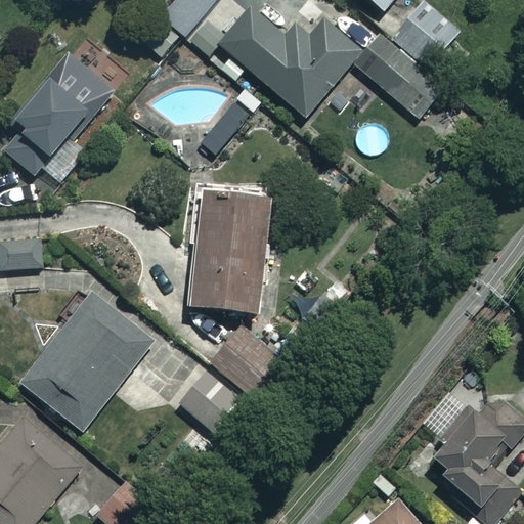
[(217,0),(178,0),(162,17),(182,37),(217,0)]
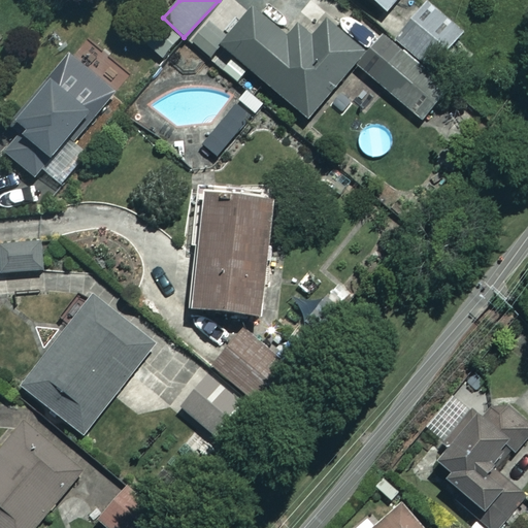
[(394,0),(371,0),(385,11),(394,0)]
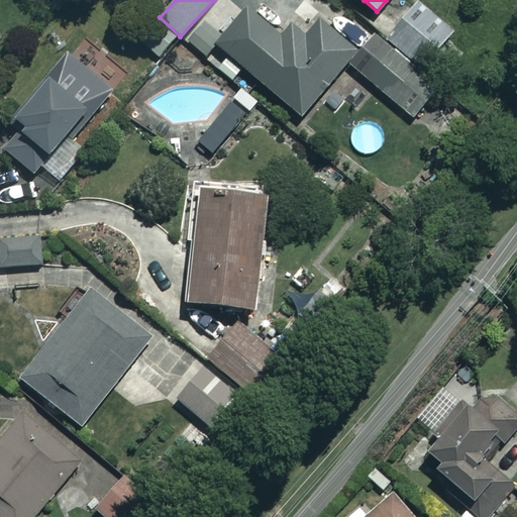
[(469,45),(416,0),(387,34),(439,80),(469,45)]
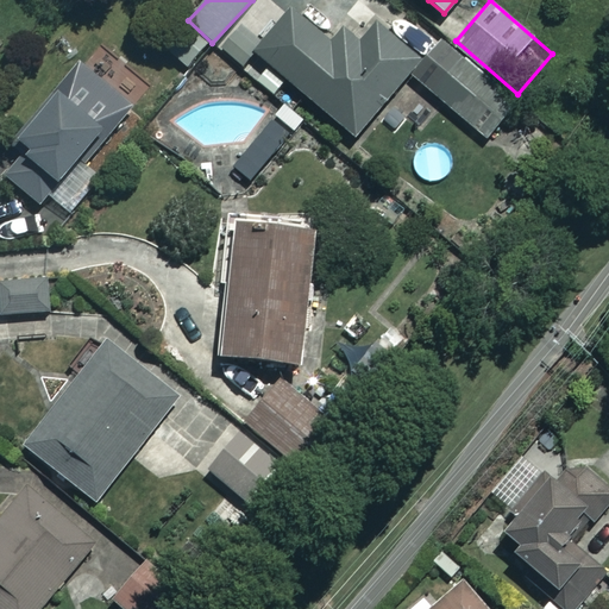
[(332,45),(290,11),(255,55),(355,138),(420,60),(376,24),(359,44),(344,31),(332,45)]
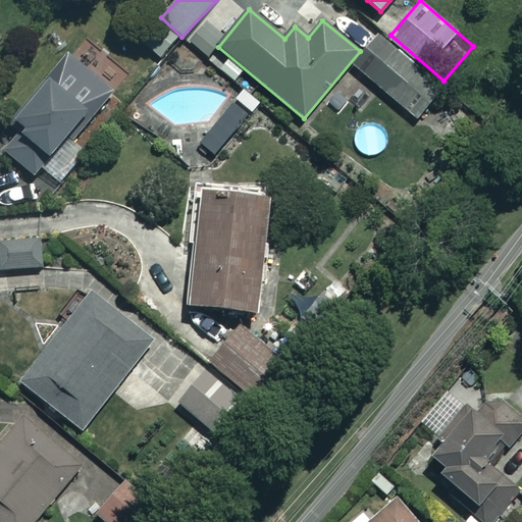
[(441,90),(377,37),(353,66),(416,120),(441,90)]
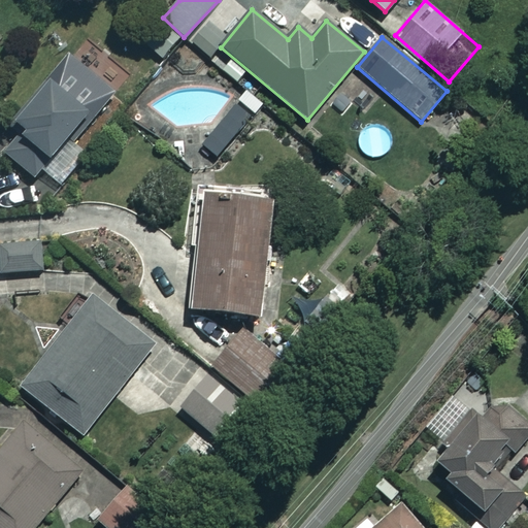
[(96,106),(57,70),(11,121),(23,131),(4,152),(32,177),(96,106)]
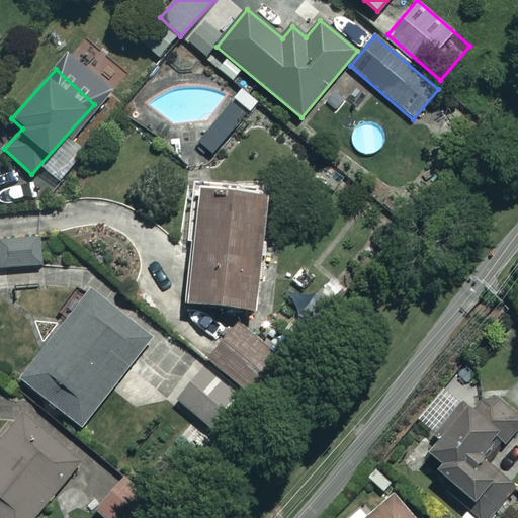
[(262,196),(196,192),(188,304),(254,309),(262,196)]
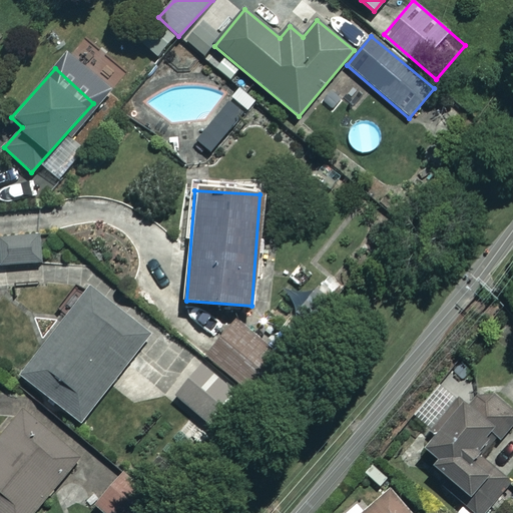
[(40,236),(0,237),(0,266),(41,265),(40,236)]
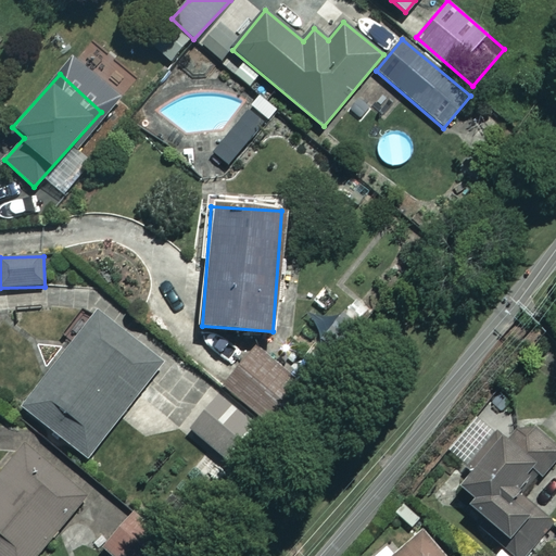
[(160,362),(92,313),(23,411),(89,458),(160,362)]
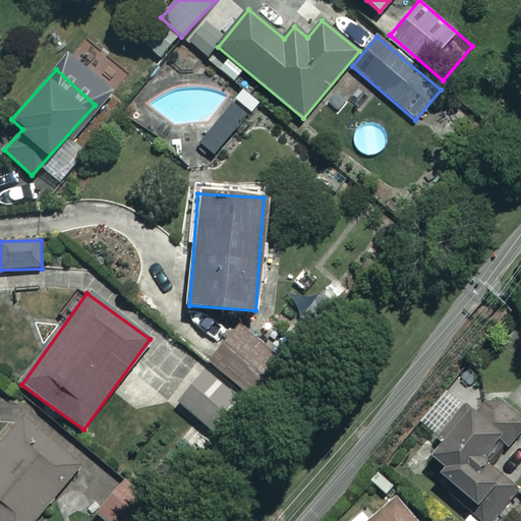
[(279,357),(240,326),(210,362),(248,394),(279,357)]
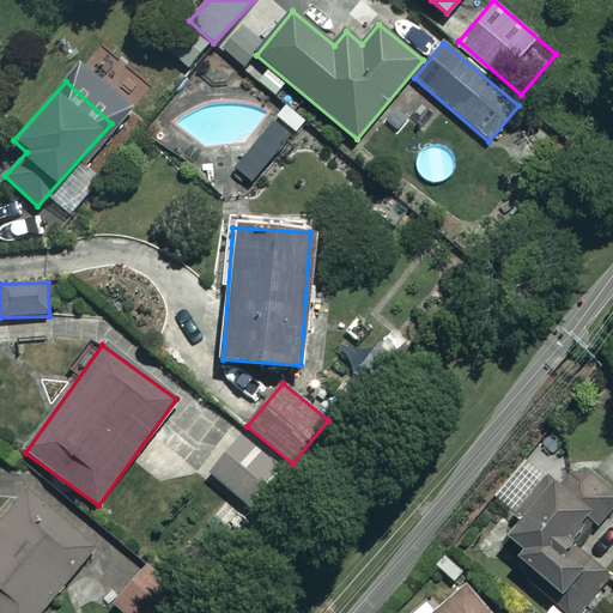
[(281,467),(238,436),(210,475),(252,508),(281,467)]
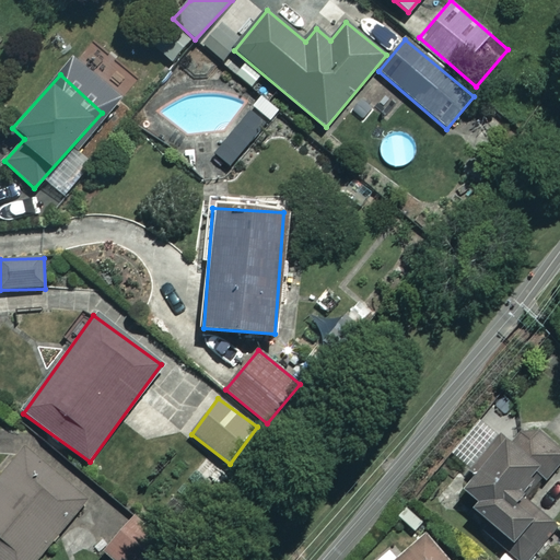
[(510,430),(454,488),(509,541),(501,549),(512,559),(527,559),(559,527),(559,524),(532,497),(559,466),(559,441),(540,422),(521,441),(510,430)]
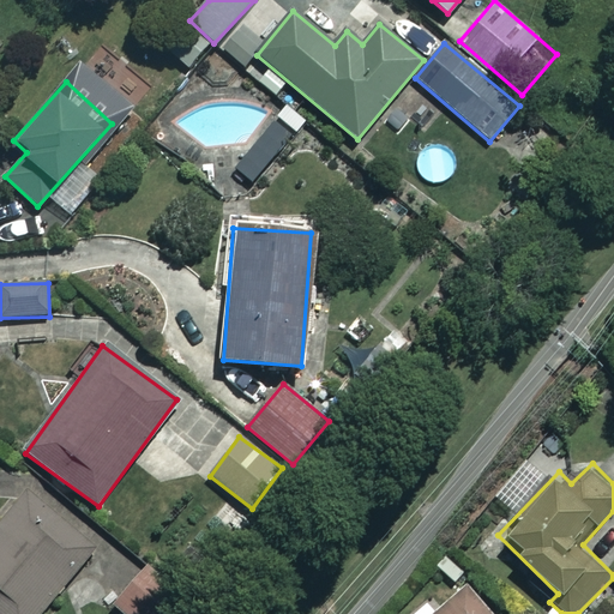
[(36,613),(97,542),(31,487),(0,523),(0,613),(36,613)]
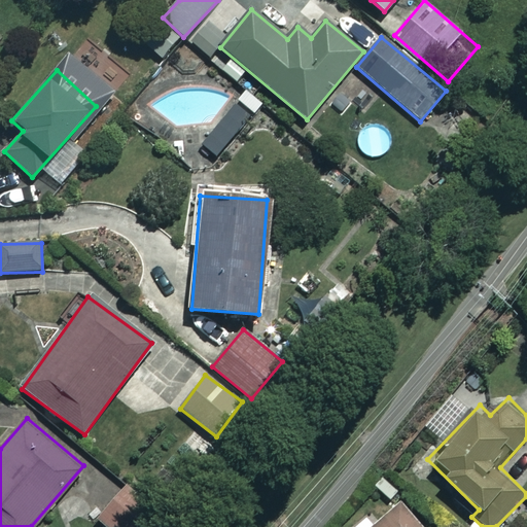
[(140,526),(155,511),(128,485),(97,519),(105,526),(140,526)]
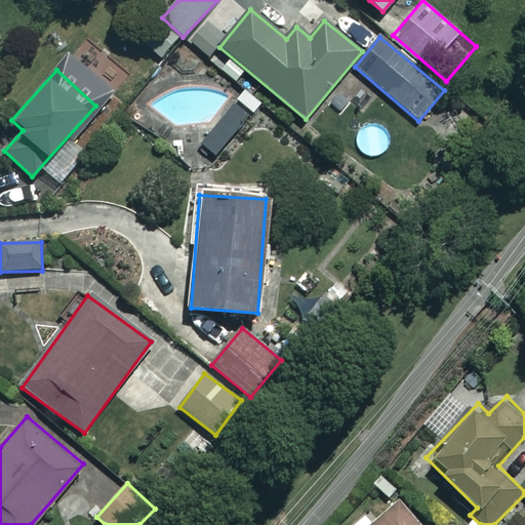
[(422,524),(396,497),(367,524),(422,524)]
